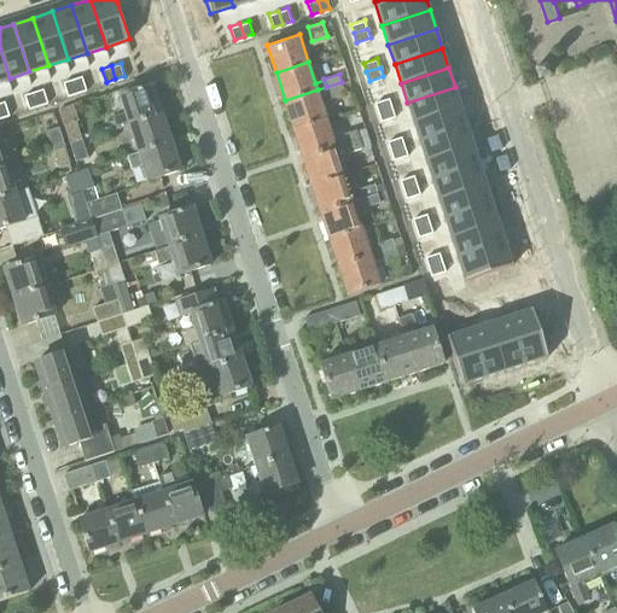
[(82,75),(73,79),(76,92),(86,88),(82,75)]
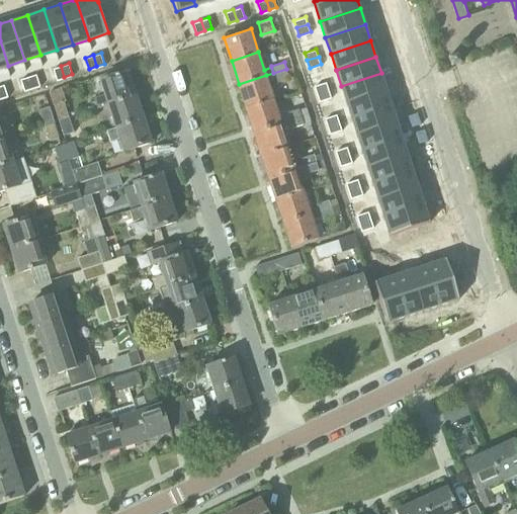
[(61,66),(53,68),(57,79),(64,77),(61,66)]
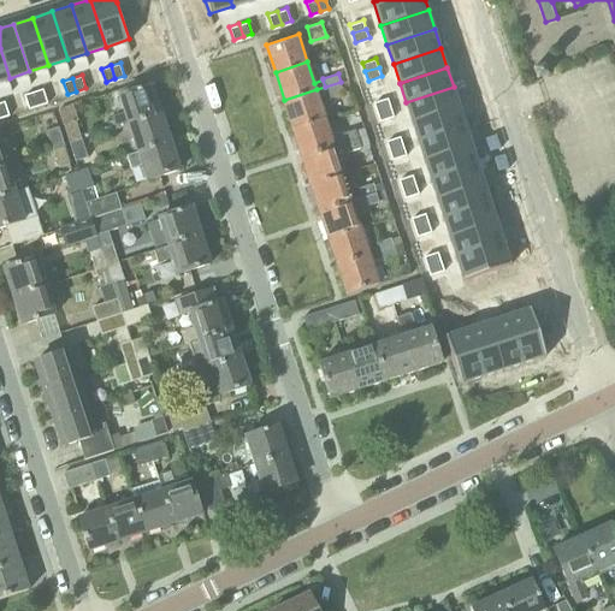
[(126,110),(113,114),(117,125),(118,125),(161,111),(152,82),(120,93),(126,110)]
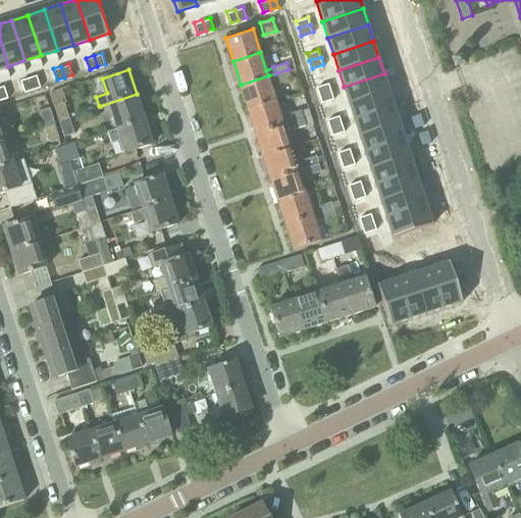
[(292,78),(289,69),(275,73),(277,80),(278,82),(292,78)]
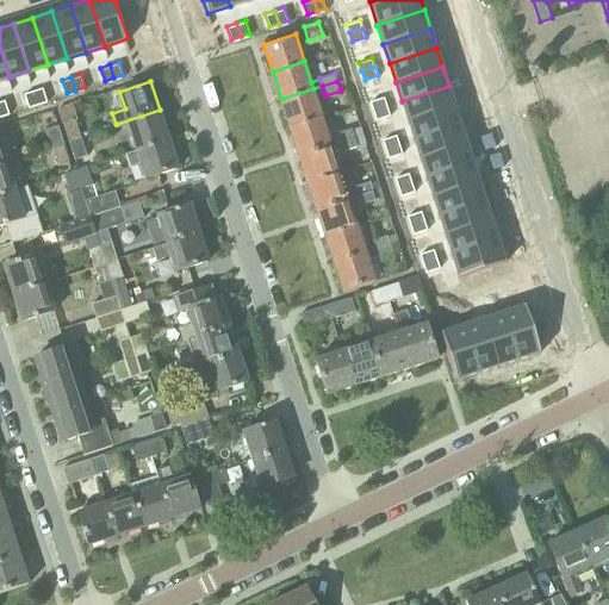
[(281,99),(290,126),(322,116),(316,95),(324,93),(322,86),(314,88),(281,99)]
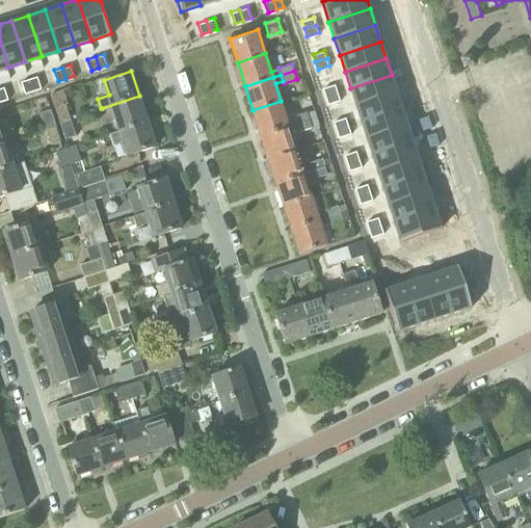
[(392,75),(350,88),(355,105),(397,91),(392,75)]
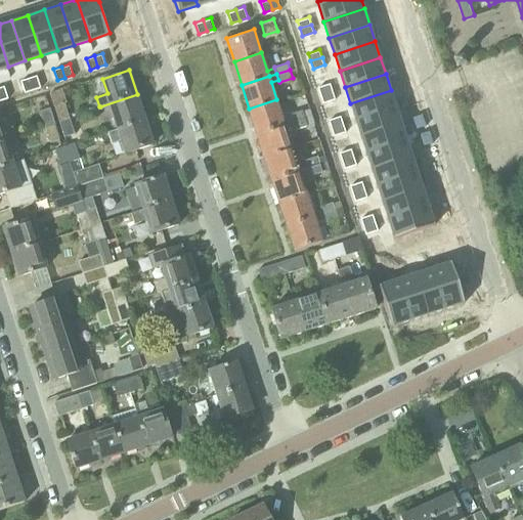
[(37,75),(29,77),(33,88),(40,85),(37,75)]
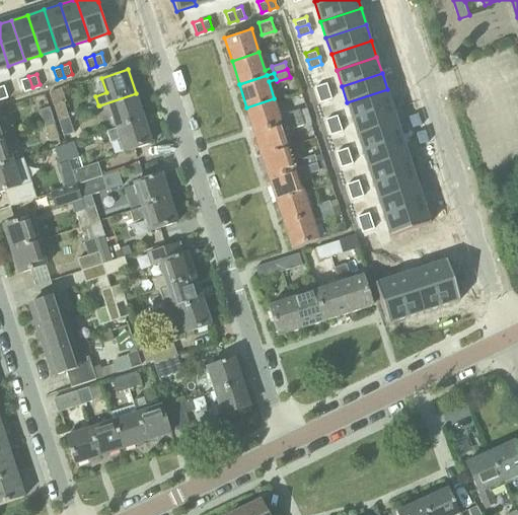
[(28,76),(20,79),(24,90),(32,87),(28,76)]
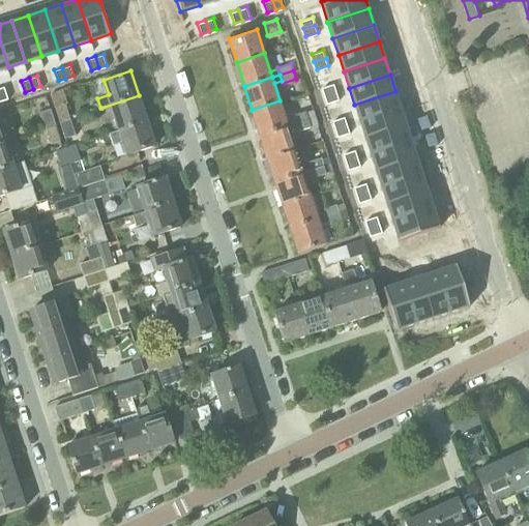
[(334,83),(322,87),(325,94),(336,91),(334,83)]
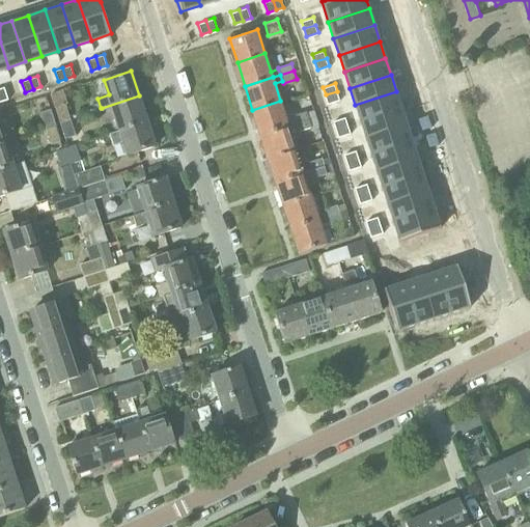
[(337,91),(326,94),(328,103),(340,99),(337,91)]
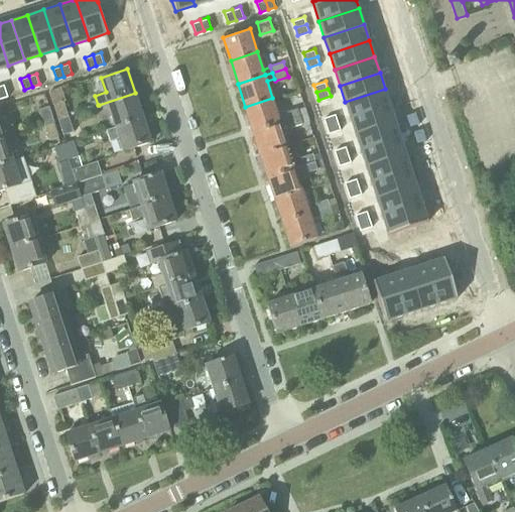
[(385,89),(345,102),(351,118),(390,105),(385,89)]
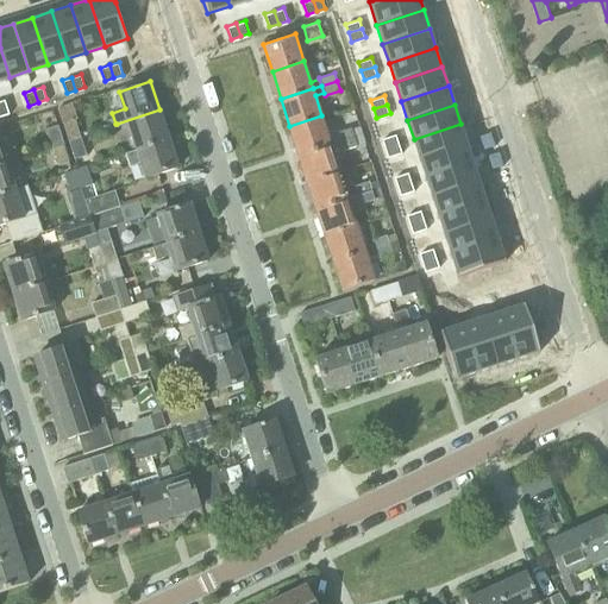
[(160,109),(117,124),(126,151),(169,137),(160,109)]
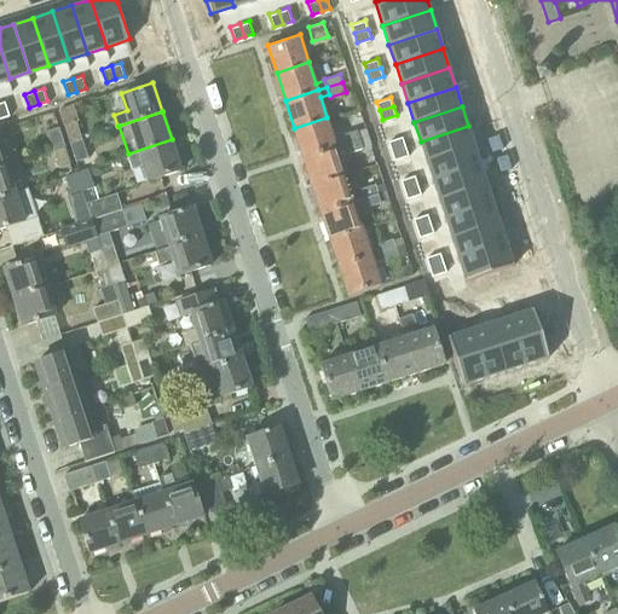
[(304,155),(335,145),(334,139),(327,117),(294,128),(304,155)]
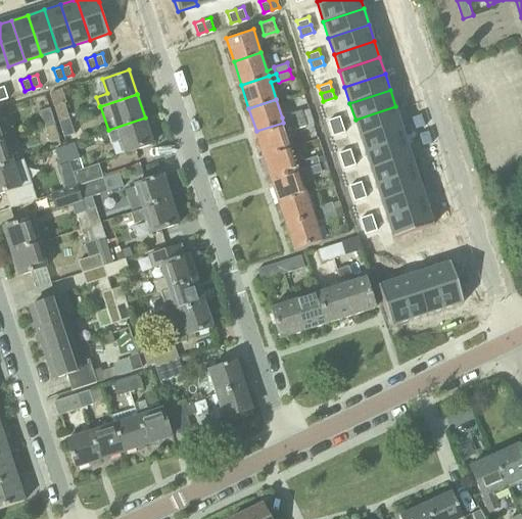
[(54,103),(59,119),(69,115),(65,100),(54,103)]
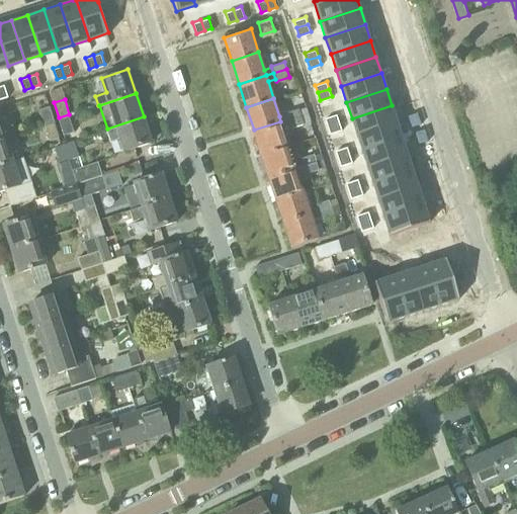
[(39,107),(45,122),(55,119),(50,103),(39,107)]
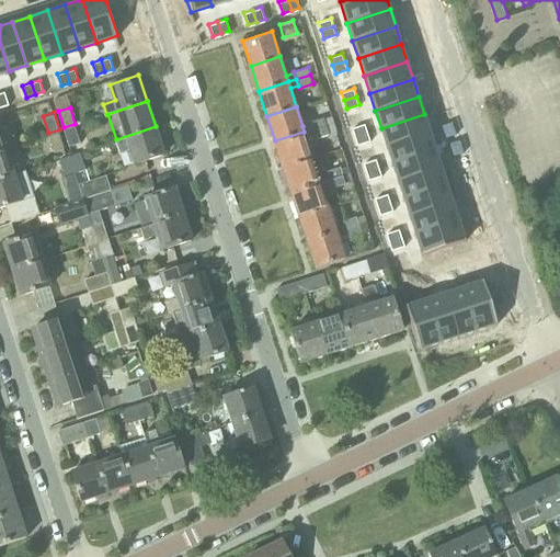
[(424,114),(381,128),(387,146),(430,132),(424,114)]
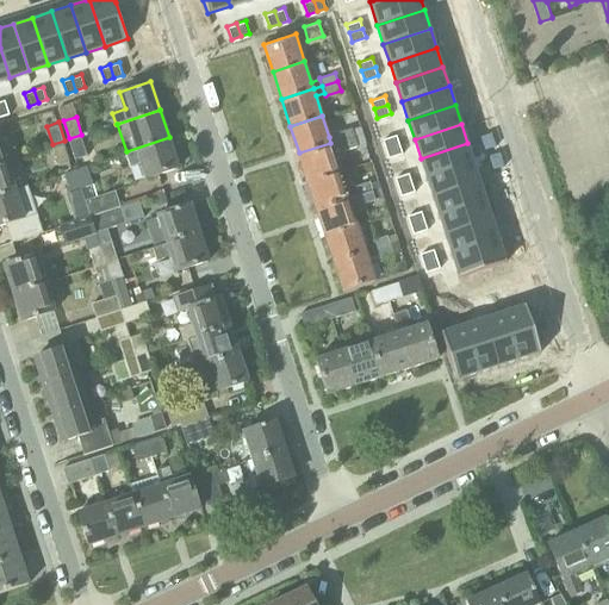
[(352,126),(337,131),(339,133),(340,139),(354,135),(352,126)]
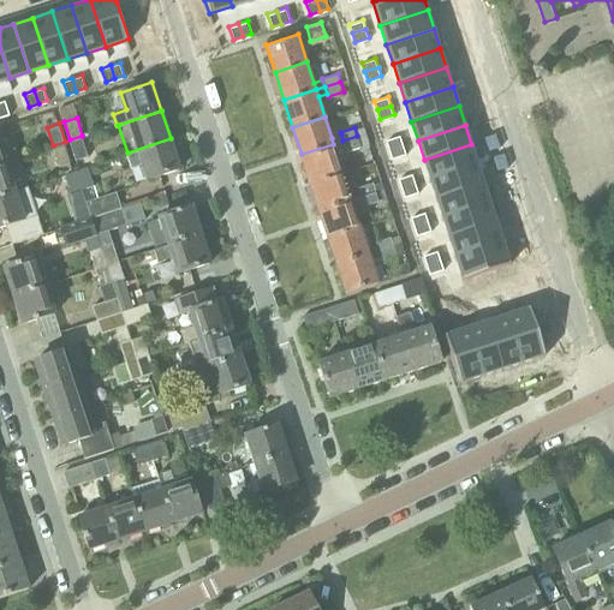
[(0,133),(0,162),(18,157),(15,145),(5,149),(0,133)]
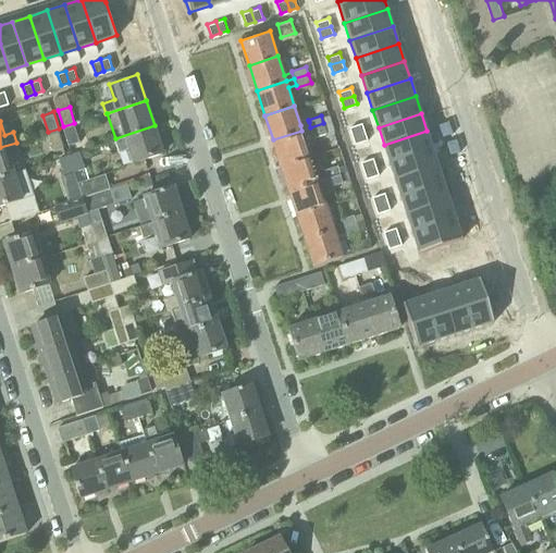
[(362,122),(350,126),(353,134),(366,131),(362,122)]
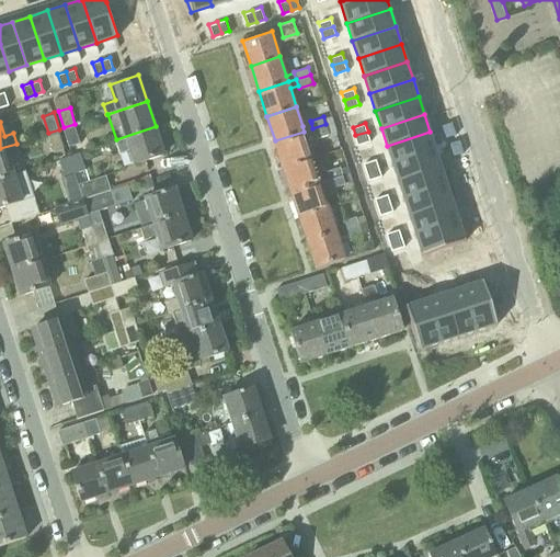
[(75,124),(64,127),(69,145),(80,141),(75,124)]
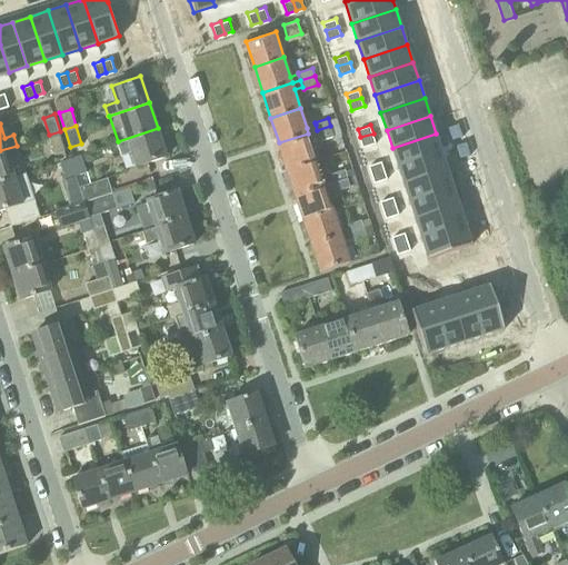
[(322,144),(320,139),(334,135),(330,126),(317,130),(308,134),(279,142),(287,168),(317,158),(312,147),(322,144)]
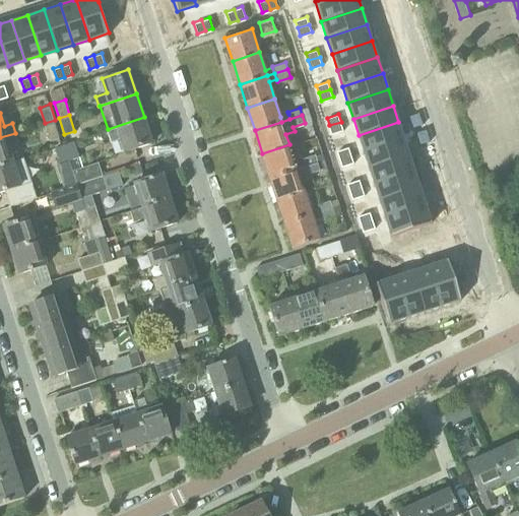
[(144,117),(108,129),(112,140),(121,137),(125,150),(151,141),(144,117)]
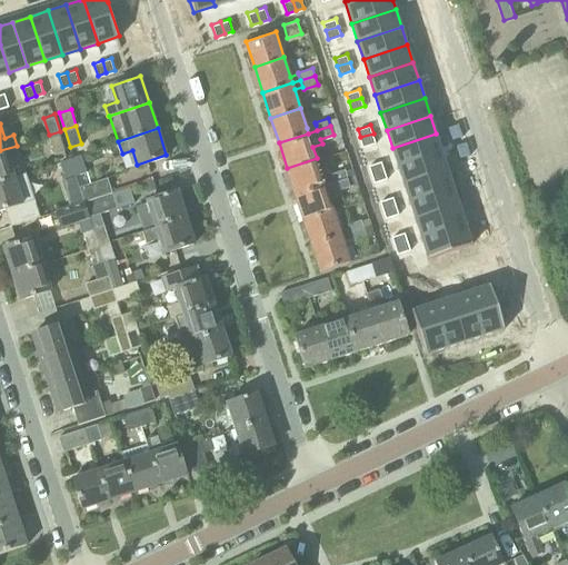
[(60,131),(49,135),(55,151),(66,148),(60,131)]
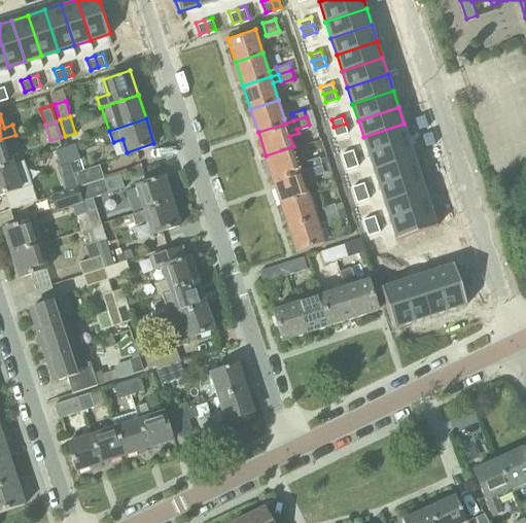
[(346,124),(334,127),(337,135),(348,131),(346,124)]
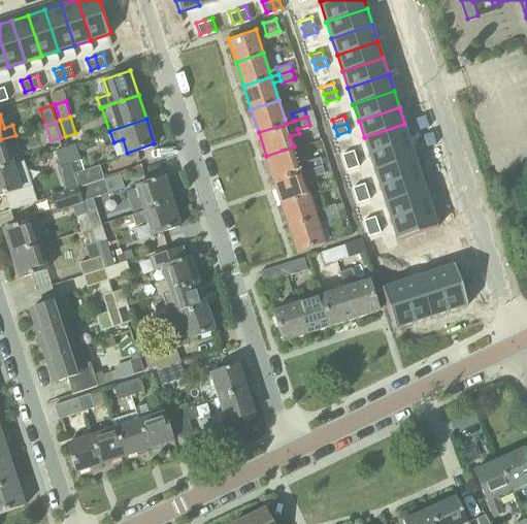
[(404,124),(364,137),(369,153),(410,140),(404,124)]
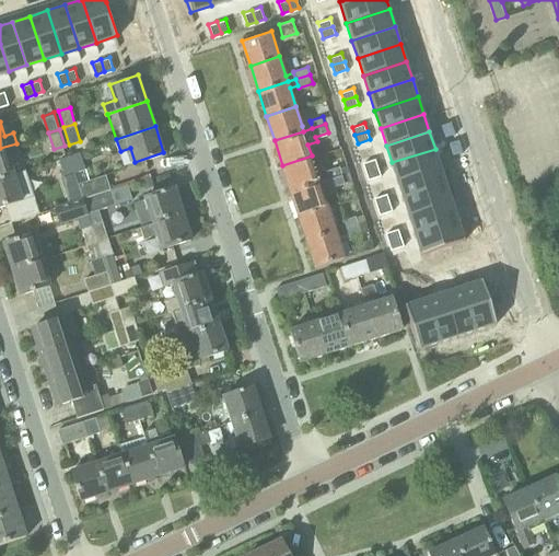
[(16,143),(0,148),(0,176),(16,172),(11,157),(20,153),(16,143)]
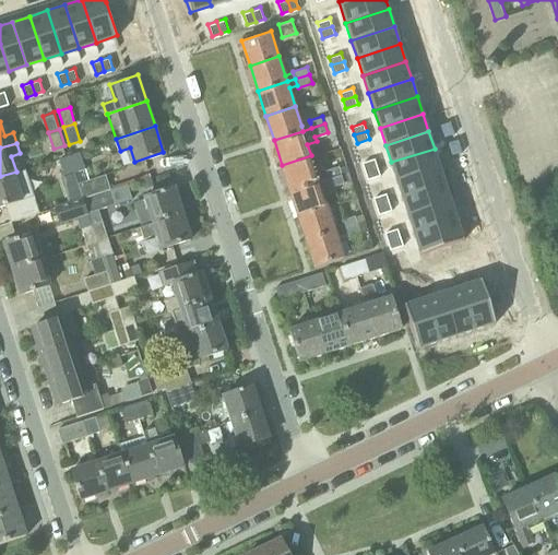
[(435,149),(391,162),(396,180),(440,166),(435,149)]
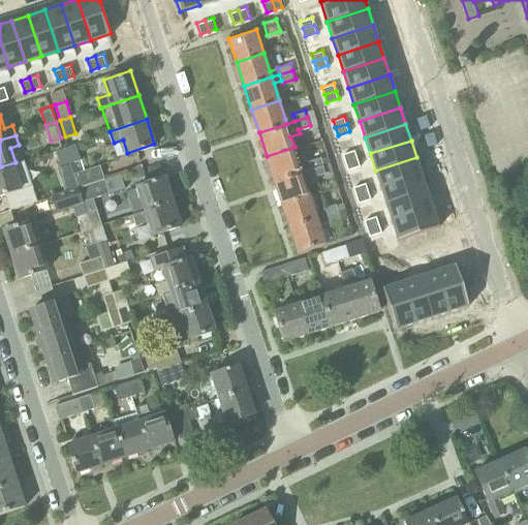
[(67,145),(72,161),(82,158),(75,142),(67,145)]
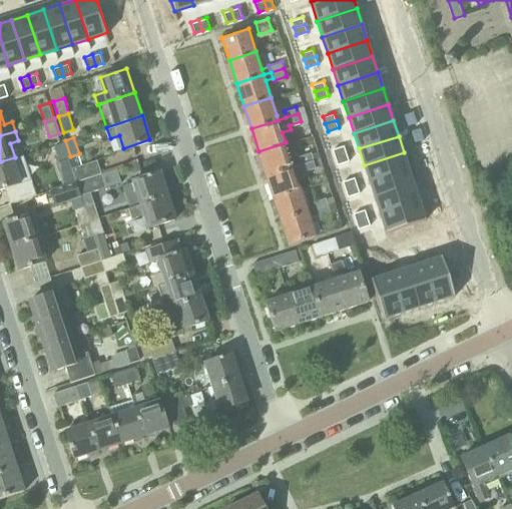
[(59,159),(70,156),(65,140),(54,143),(59,159)]
